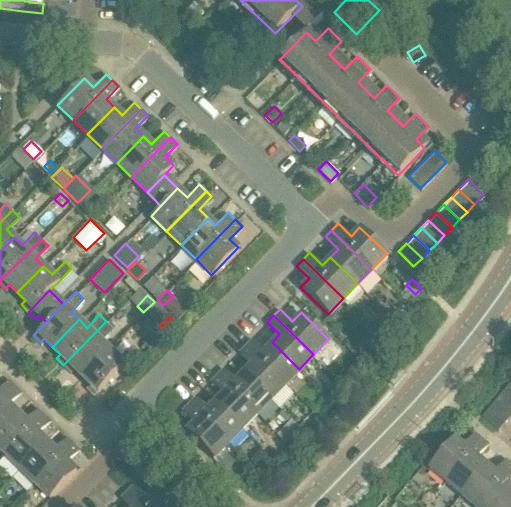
[(106,321),(63,365),(69,371),(73,368),(81,375),(108,348),(100,341),(113,328),(106,321)]
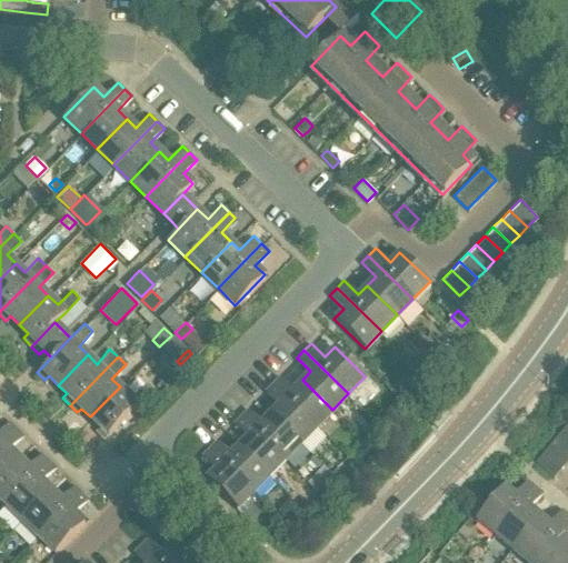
[(160,381),(165,385),(172,378),(168,373),(160,381)]
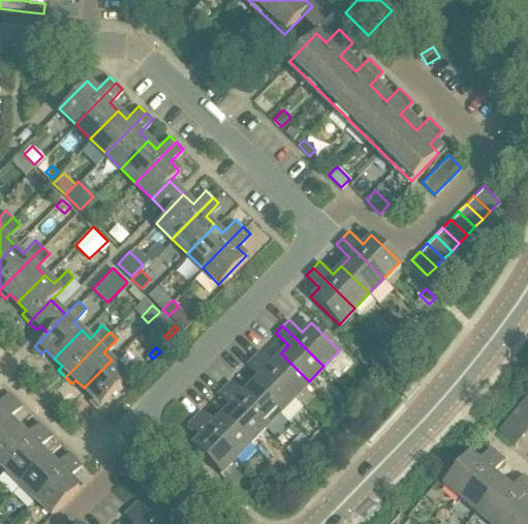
[(259,349),(253,356),(294,397),(309,381),(281,353),(273,362),(259,349)]
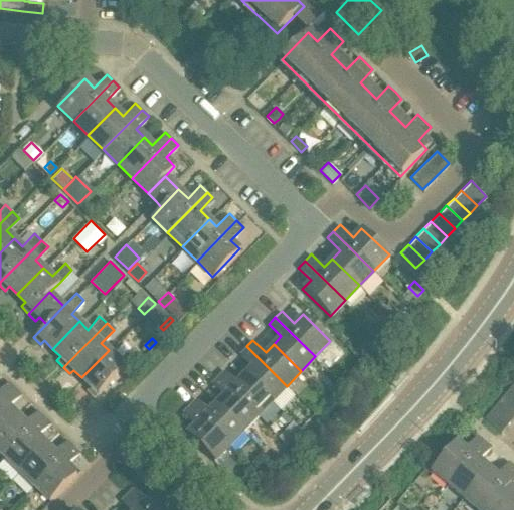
[(109,350),(81,377),(90,385),(86,389),(94,396),(124,365),(137,353),(130,346),(118,359),(109,350)]
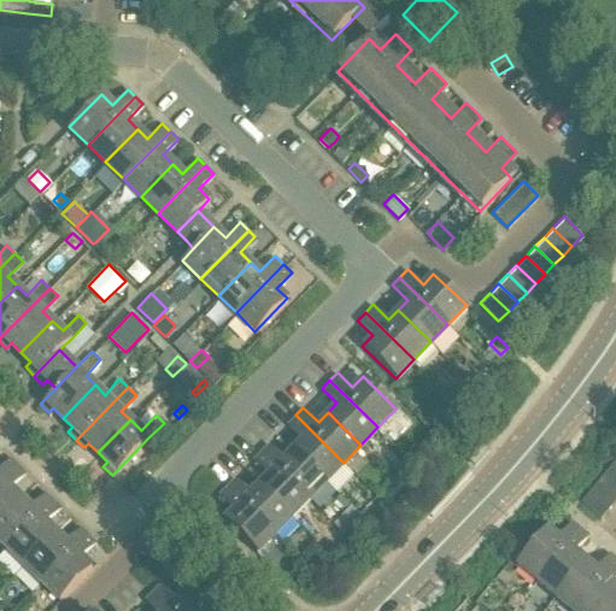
[(303,438),(293,447),(326,480),(344,463),(295,415),(287,423),(303,438)]
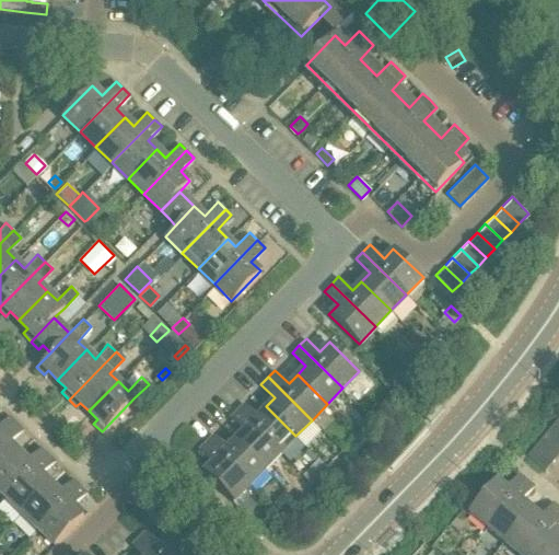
[(243,402),(236,409),(280,452),(295,436),(266,406),(257,415),(243,402)]
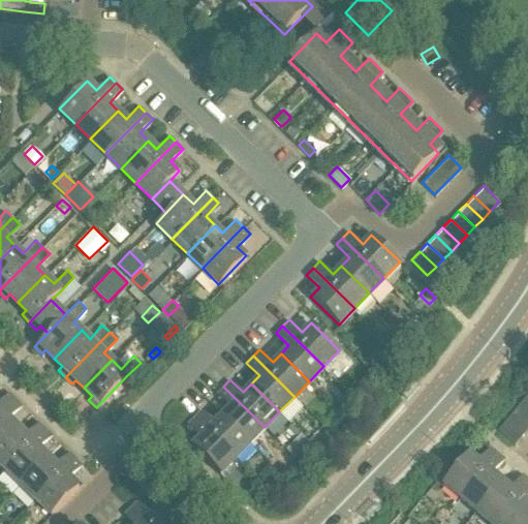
[(229,406),(221,414),(250,441),(265,427),(223,387),(216,393),(229,406)]
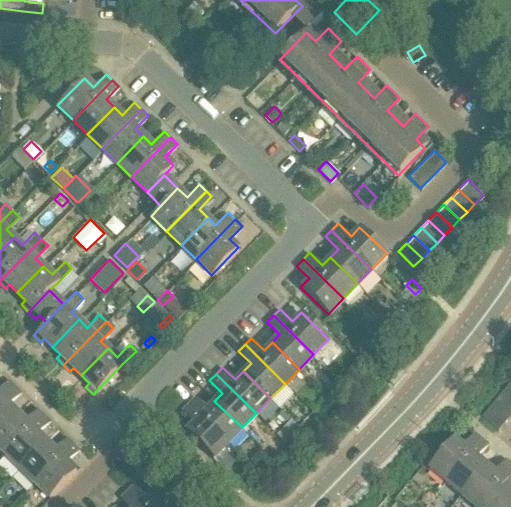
[(510,378),(502,389),(510,396),(510,378)]
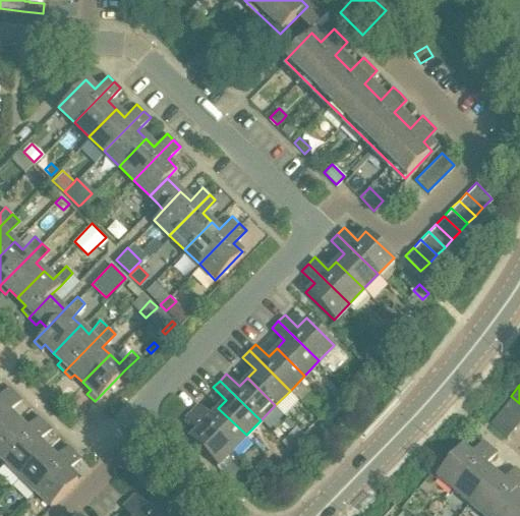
[(0,407),(15,393),(8,386),(0,394),(0,407)]
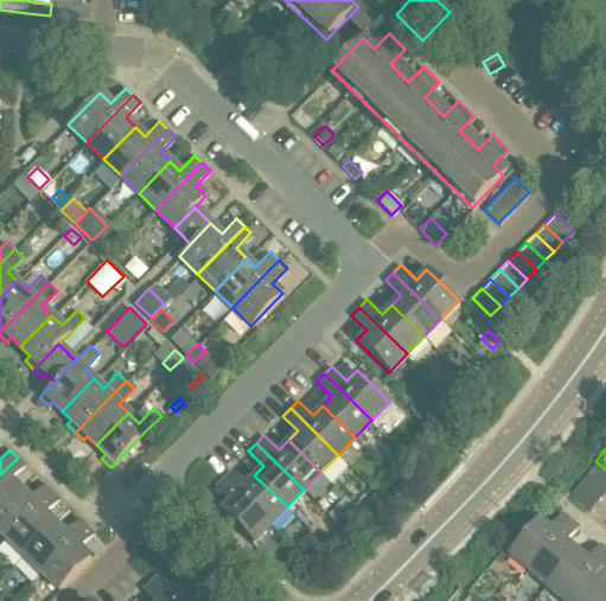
[(18,458),(0,474),(0,509),(20,488),(11,479),(25,465),(18,458)]
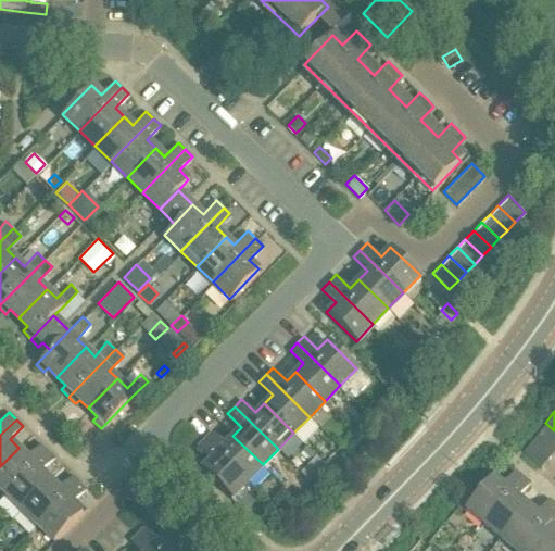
[(554,430),(545,423),(538,431),(554,446),(554,430)]
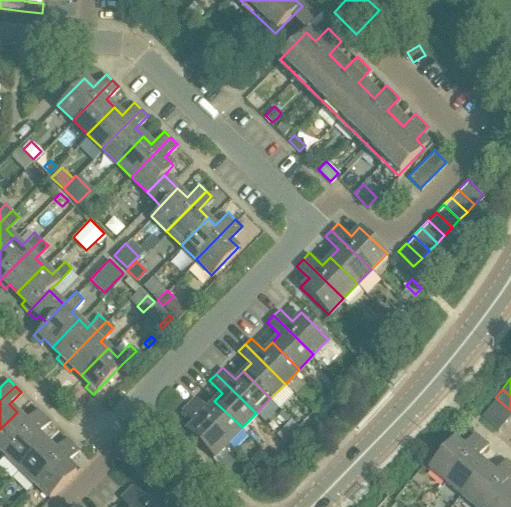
[(194,396),(187,403),(227,442),(242,427),(214,401),(207,408),(194,396)]
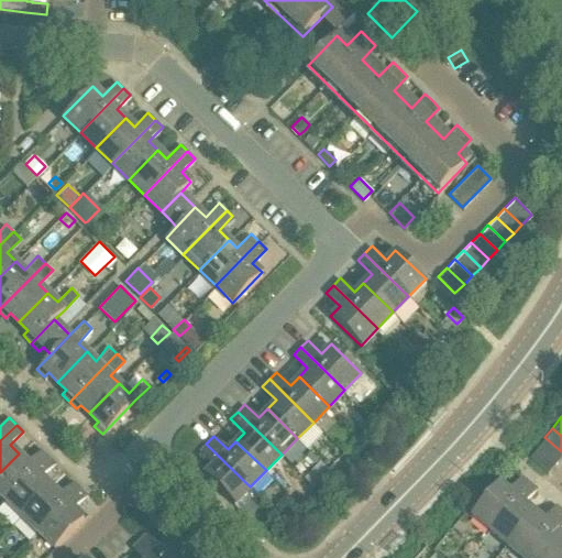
[(561,451),(544,437),(537,446),(555,461),(561,452),(561,451)]
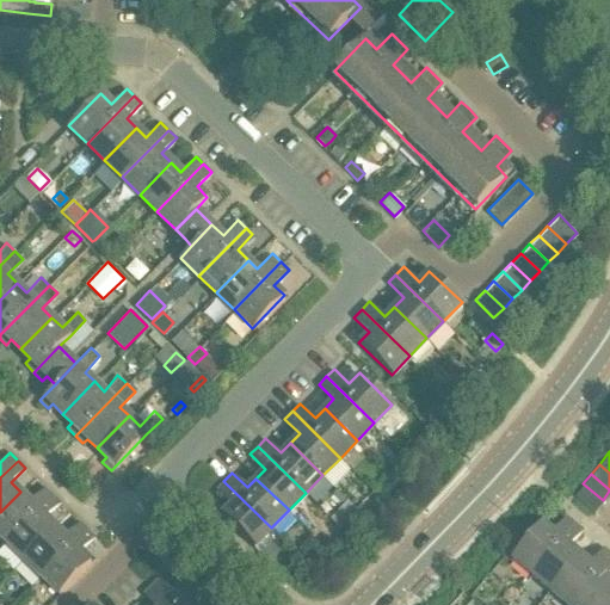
[(271,528),(223,481),(216,488),(232,504),(221,514),(253,545),(271,528)]
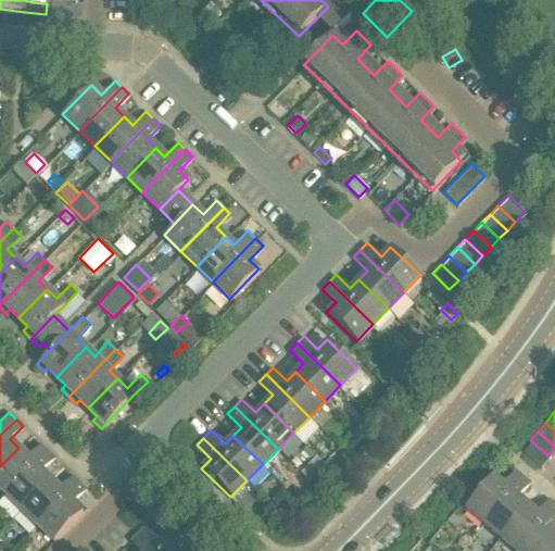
[(549,455),(530,440),(522,450),(541,465),(549,455)]
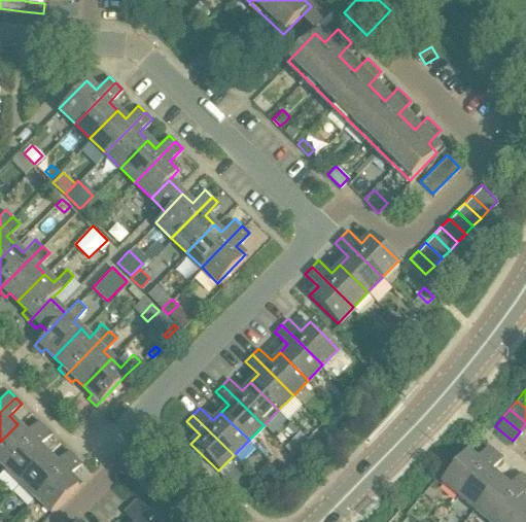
[(18,424),(0,442),(0,462),(5,467),(45,426),(38,419),(26,432),(18,424)]
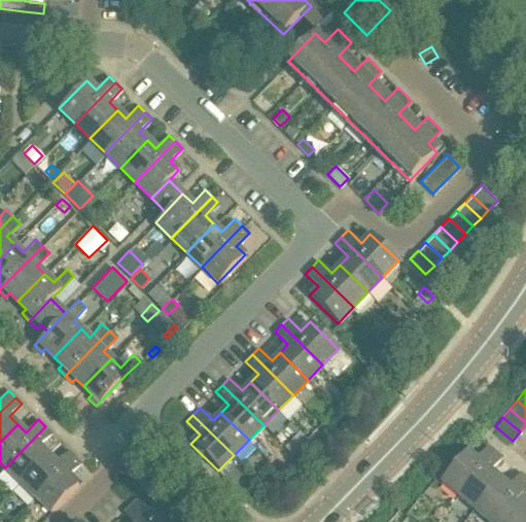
[(45,426),(5,467),(20,482),(47,454),(39,446),(51,432),(45,426)]
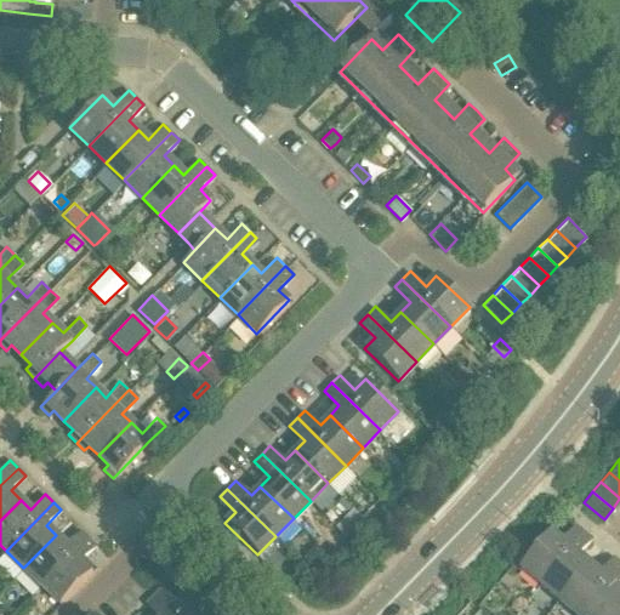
[(342,517),(335,525),(343,533),(351,525),(342,517)]
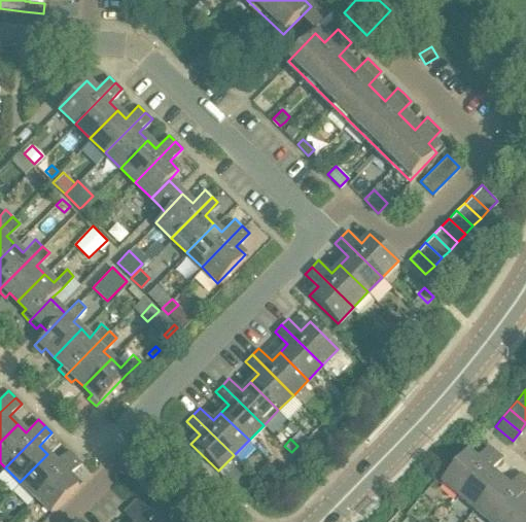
[(441,480),(457,494),(494,450),(487,444),(476,458),(465,450),(441,480)]
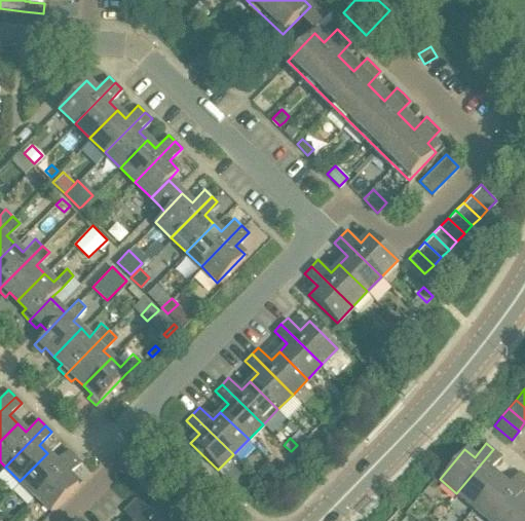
[(47,453),(20,481),(35,495),(75,455),(68,448),(55,461),(47,453)]
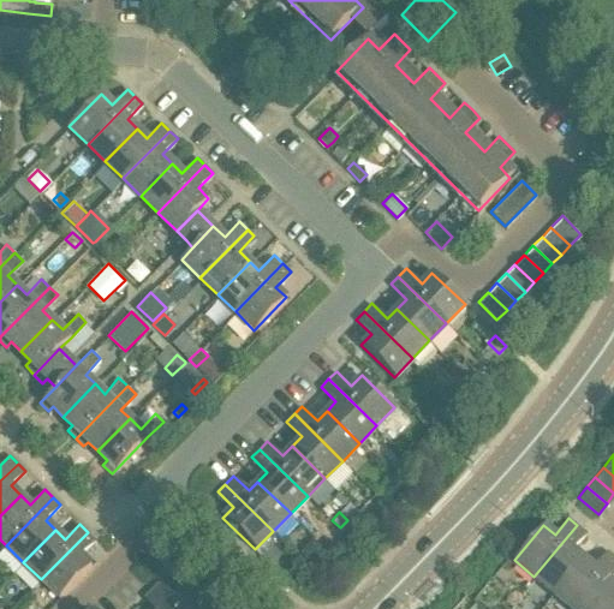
[(577,525),(534,577),(553,592),(583,557),(572,549),(586,532),(577,525)]
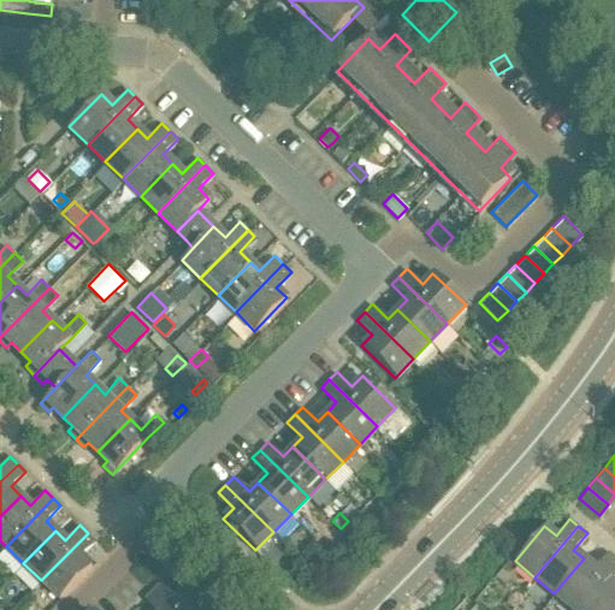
[(88,533),(41,580),(59,598),(92,566),(81,556),(95,540),(88,533)]
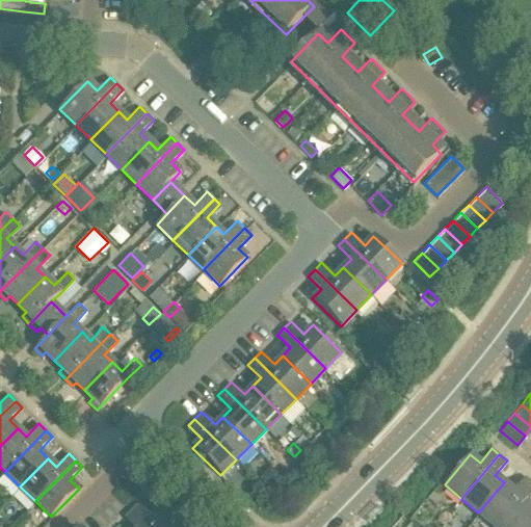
[(504,482),(478,512),(495,526),(530,481),(530,480),(525,475),(512,490),(504,482)]
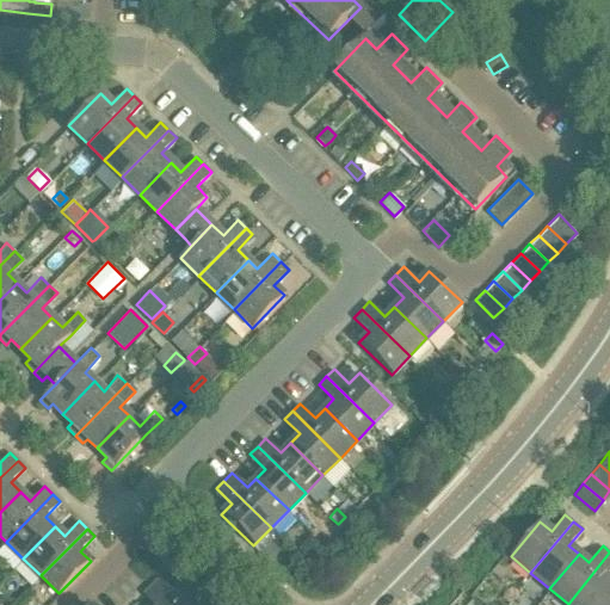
[(609,553),(568,604),(598,604),(609,591),(609,579),(605,576),(609,570),(609,553)]
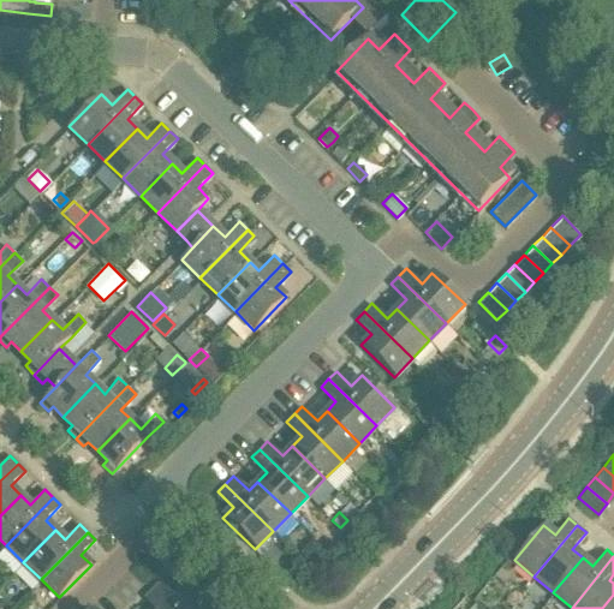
[(504,581),(513,571),(505,563),(502,561),(500,565),(493,573),(504,581)]
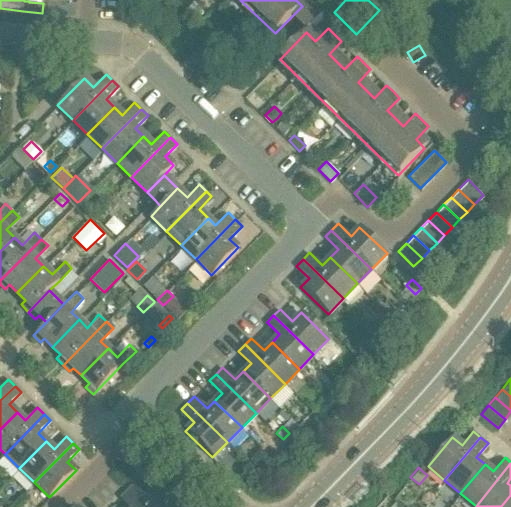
[(133,483),(126,490),(143,506),(174,506),(154,487),(146,496),(133,483)]
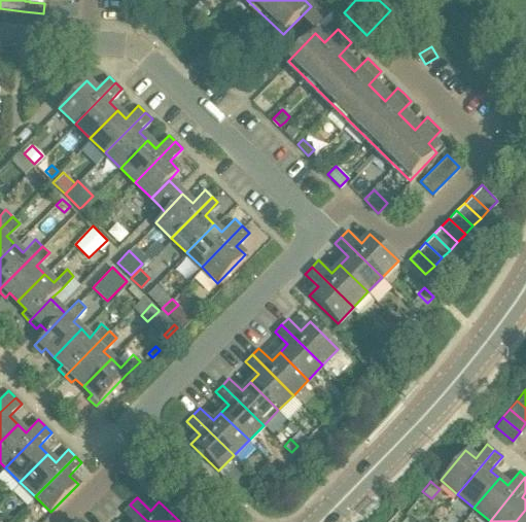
[(133,521),(147,521),(130,505),(123,512),(133,521)]
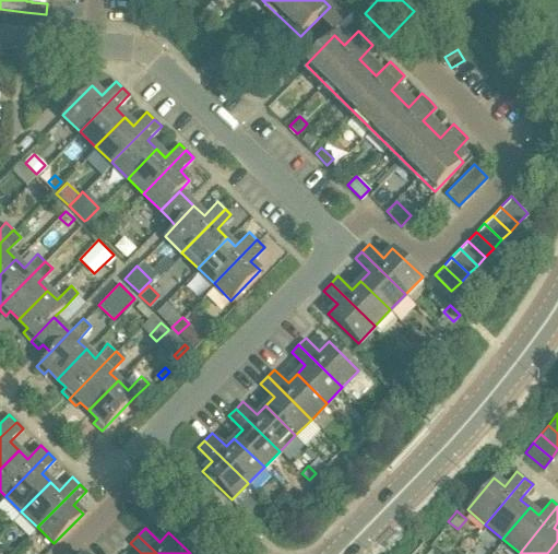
[(557,553),(557,541),(547,553),(557,553)]
